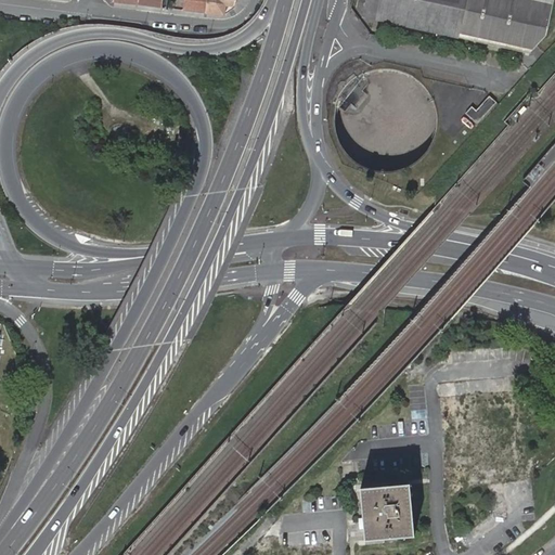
[(206,13),(207,0),(167,0),(166,9),(183,10),(206,13)]
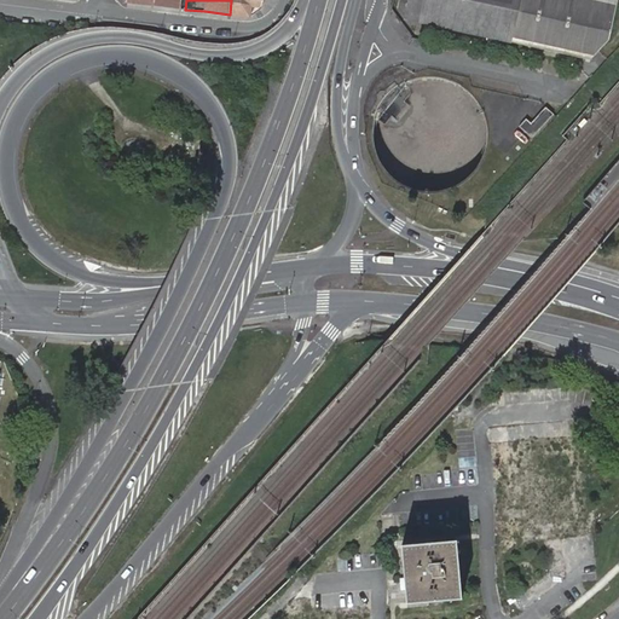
[(231,0),(230,15),(250,17),(252,5),(260,6),(260,0),(231,0)]
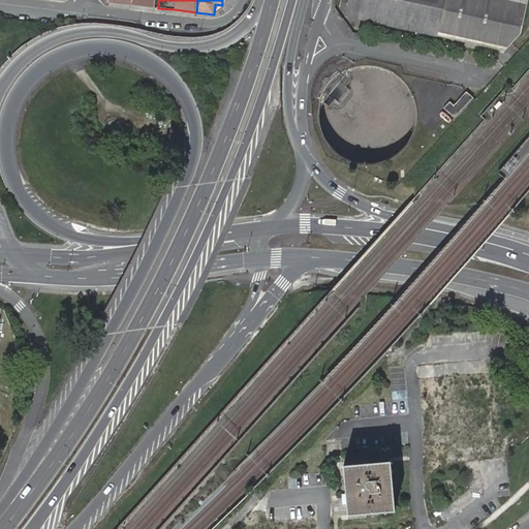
[(521,35),(526,0),(349,0),(346,19),(506,52),(521,35)]
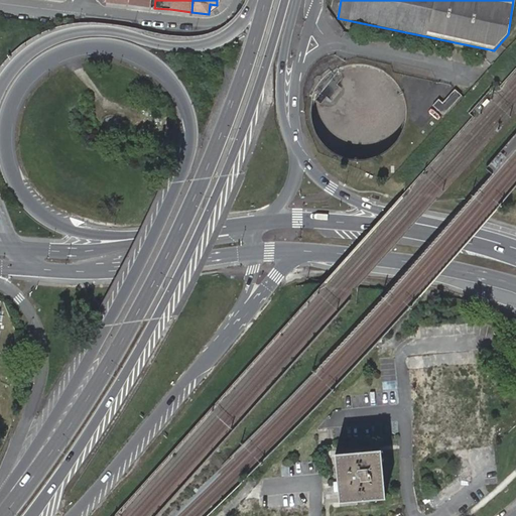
[(462,96),(455,90),(442,103),(438,100),(433,106),(443,116),(462,96)]
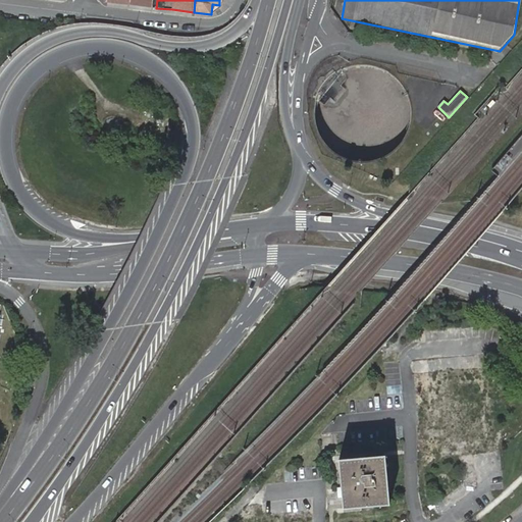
[(480,382),(429,387),(434,437),(484,433),(480,382)]
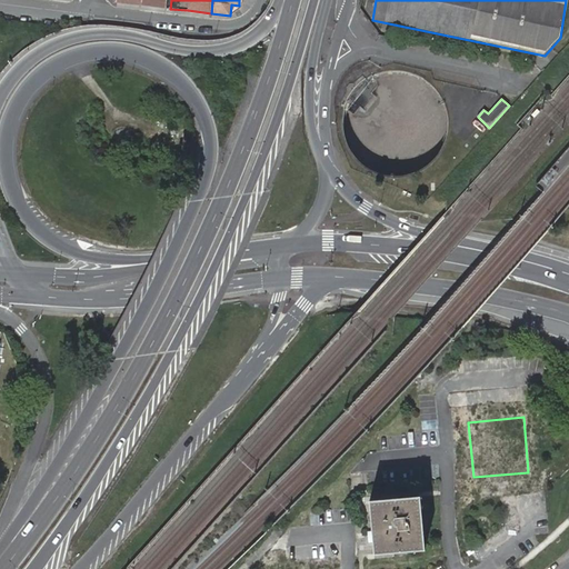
[(421,497),(371,501),(377,555),(426,550),(421,497)]
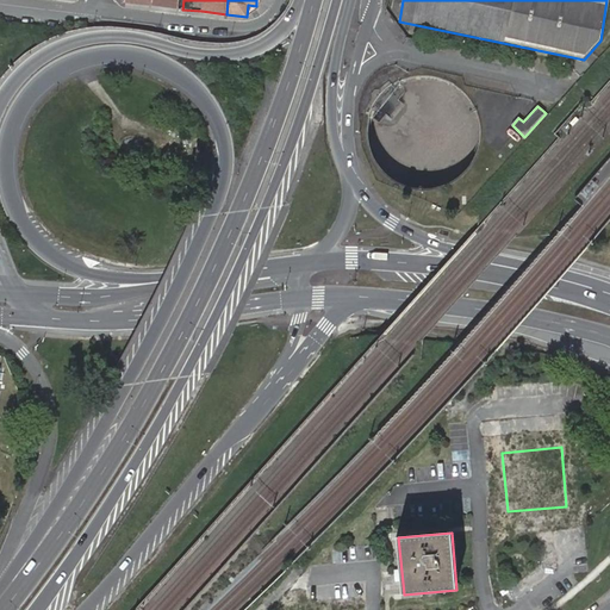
[(522,555),(505,562),(512,577),(528,568),(522,555)]
